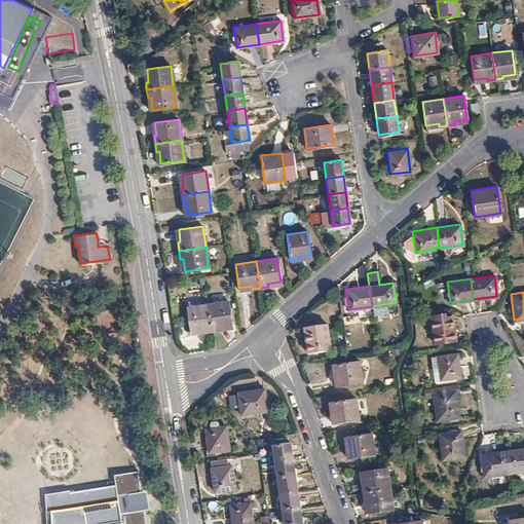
[(227,301),(208,304),(211,331),(219,330),(218,327),(231,326),(227,301)]
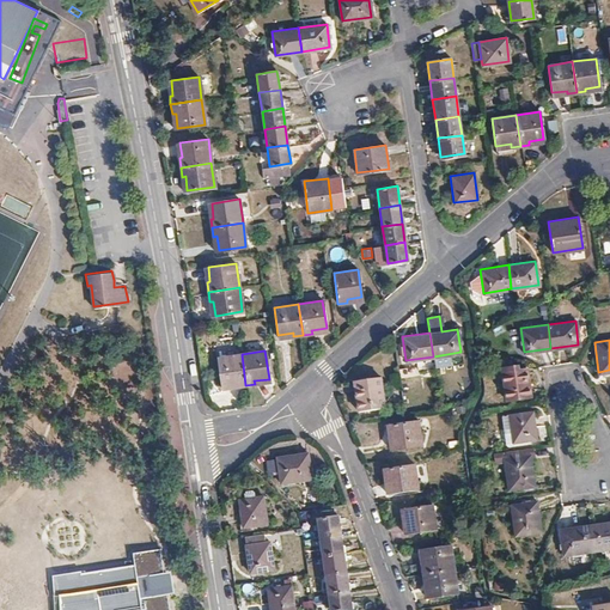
[(218,358),(221,385),(237,383),(237,386),(245,385),(242,354),(218,358)]
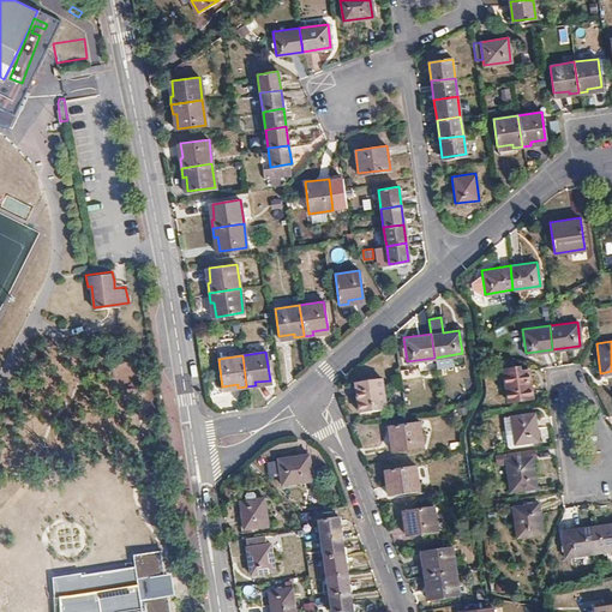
[(527,370),(504,372),(508,400),(531,396),(527,370)]
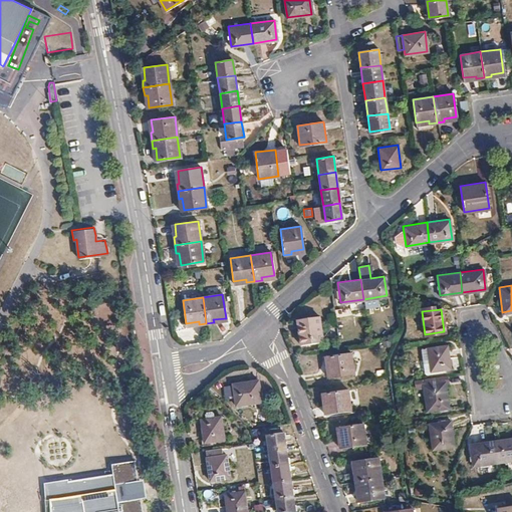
[(318,315),(296,318),(300,344),(321,340),(318,315)]
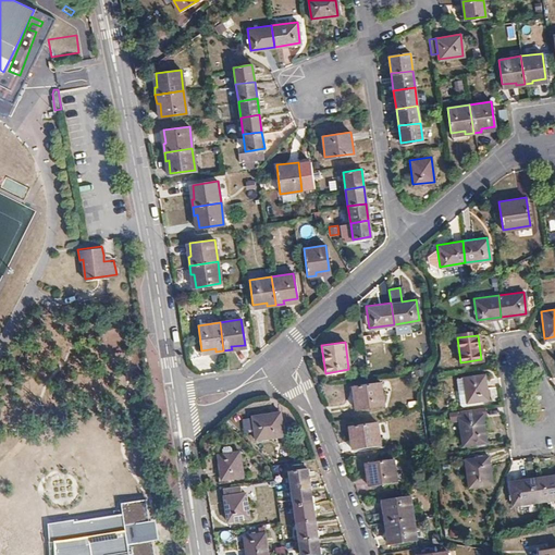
[(461,377),(465,402),(486,398),(483,373),(461,377)]
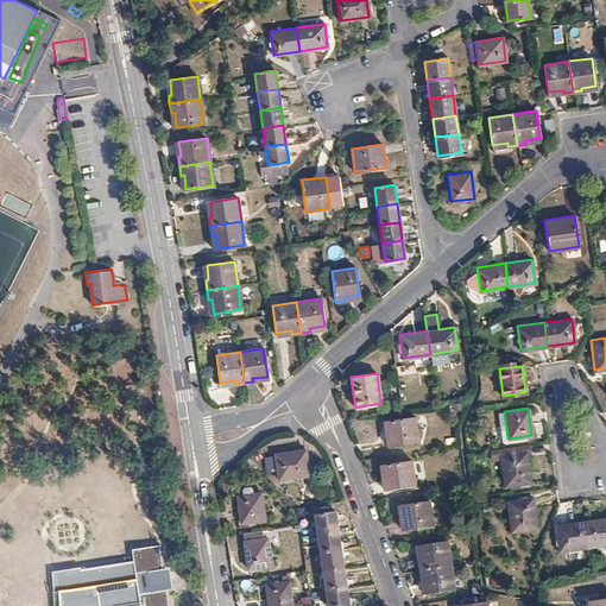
[(507,439),(504,411),(498,412),(502,439),(507,439)]
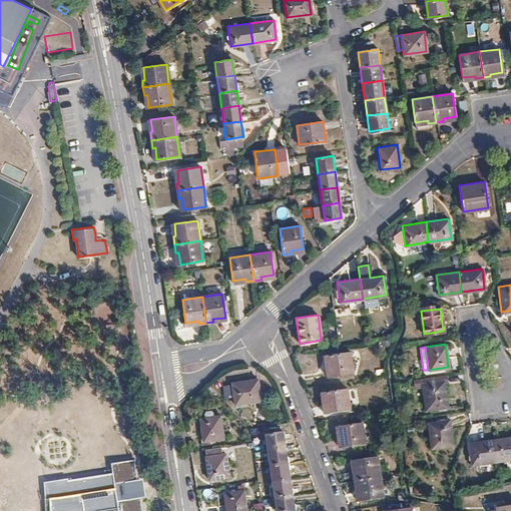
[(324,355),(325,363),(328,363),(329,375),(353,372),(350,352),(324,355)]
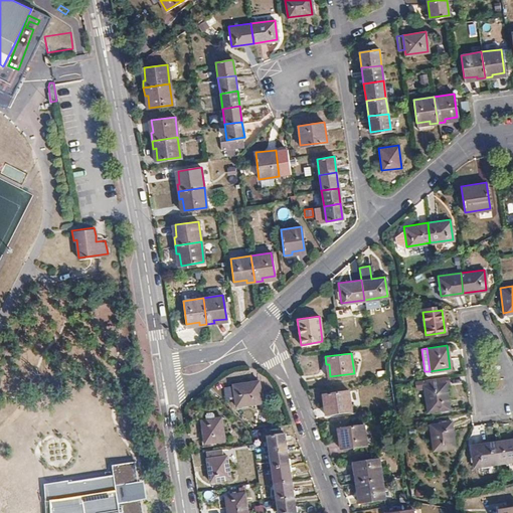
[(447,375),(414,380),(415,388),(423,387),(426,410),(449,407),(445,384),(448,384),(447,375)]
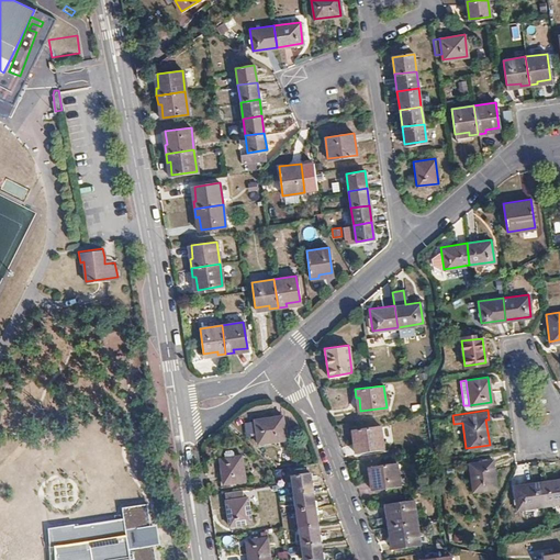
[(281,414),(254,418),(256,441),(284,438),(281,414)]
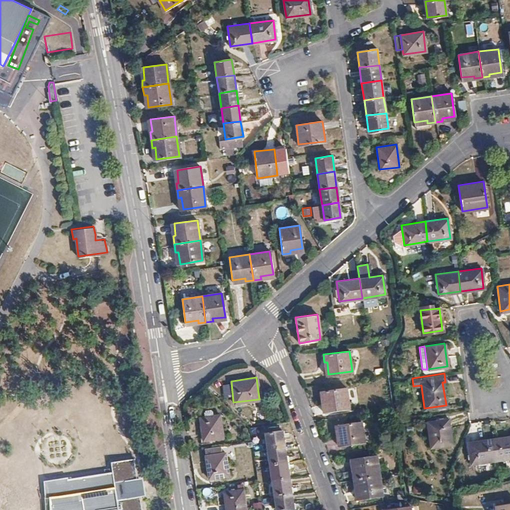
[(129,380),(121,381),(123,392),(130,391),(129,380)]
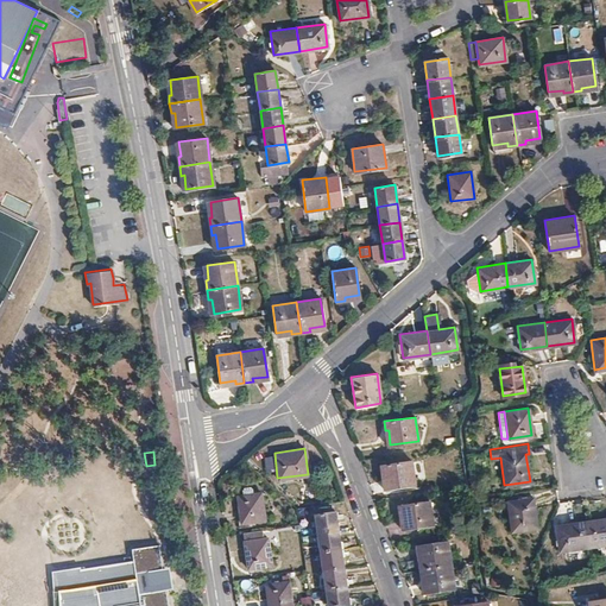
[(380,465),(382,474),(384,473),(386,488),(414,484),(410,460),(380,465)]
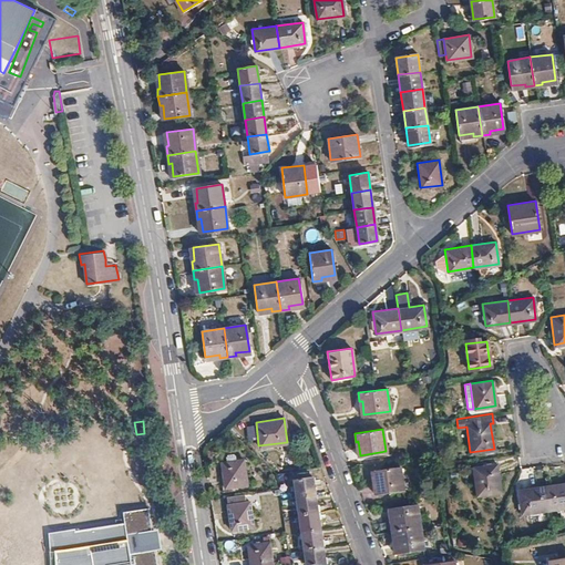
[(243,459),(221,462),(224,486),(246,483),(243,459)]
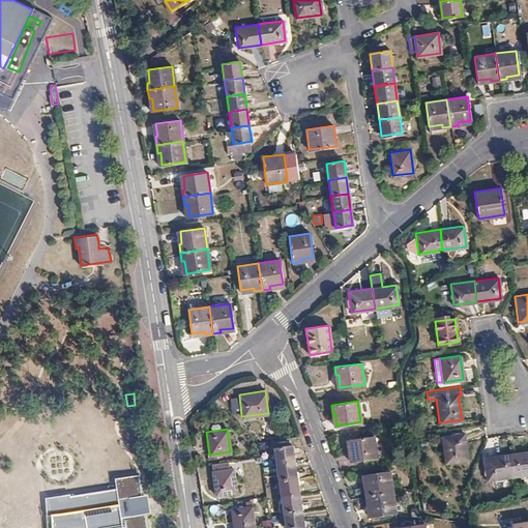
[(464,433),(441,436),(445,462),(467,459),(464,433)]
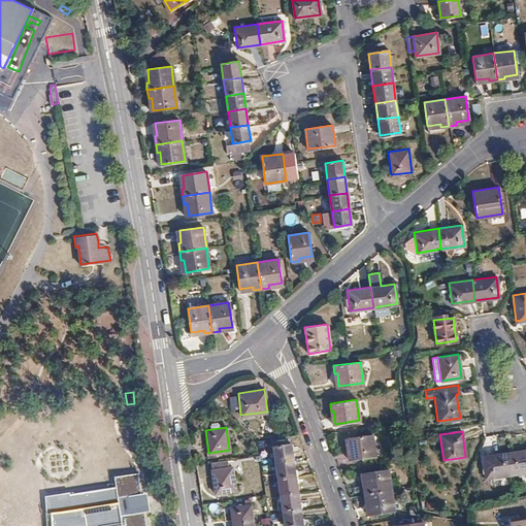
[(344,437),(347,446),(349,446),(351,459),(374,455),(371,434),(344,437)]
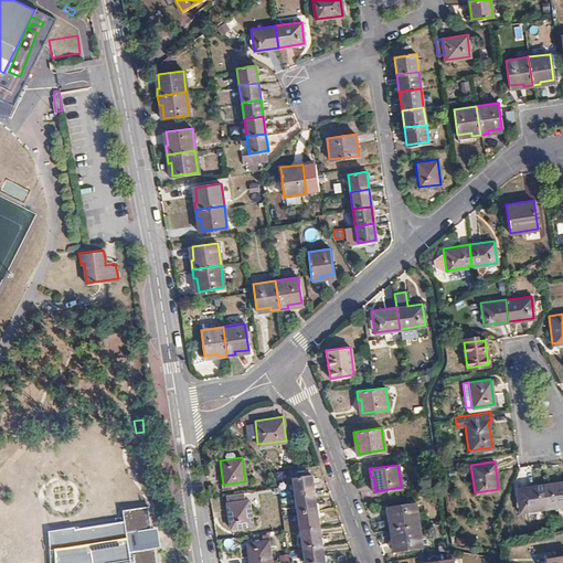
[(291,477),(295,494),(312,491),(310,474),(291,477)]
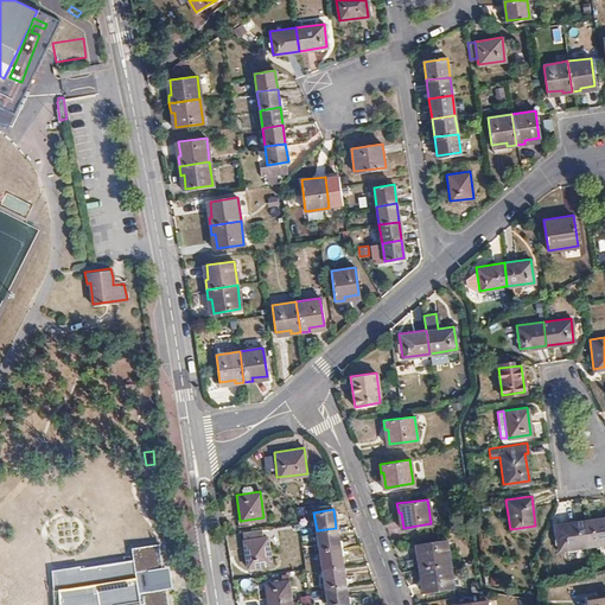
[(604,516),(584,520),(587,546),(604,542),(604,516)]
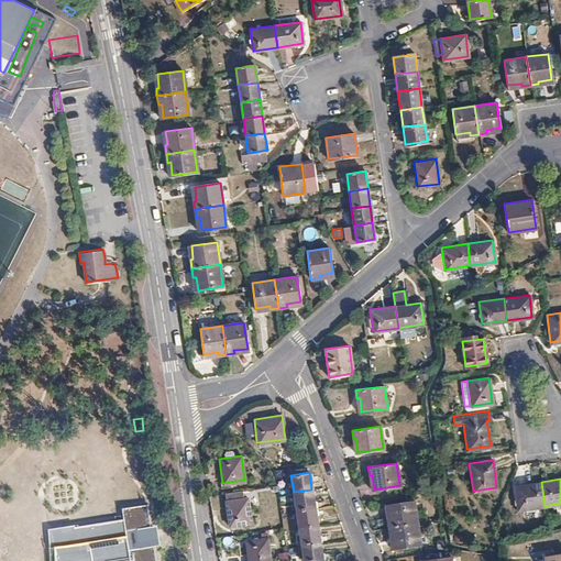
[(517,510),(545,506),(541,482),(514,486),(517,510)]
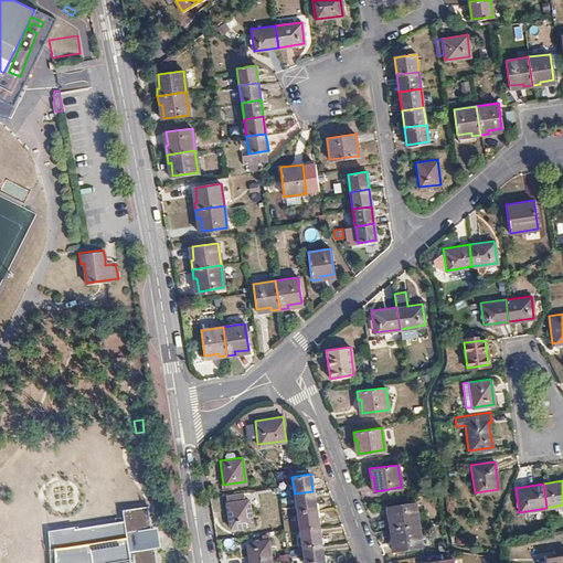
[(295,494),(297,512),(316,509),(312,491),(295,494)]
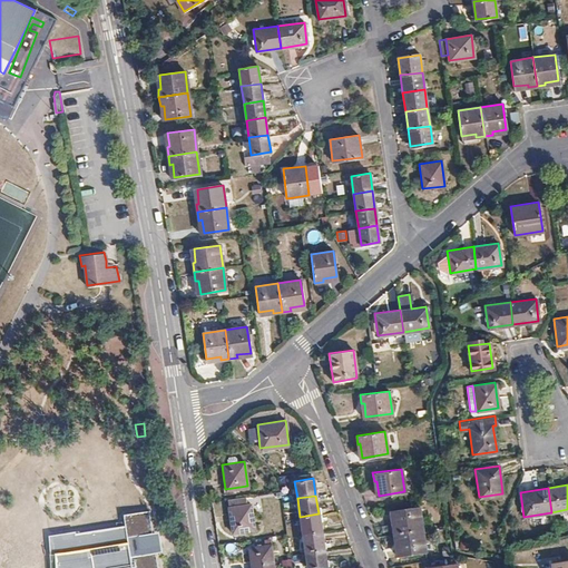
[(250,503),(228,507),(232,532),(254,529),(250,503)]
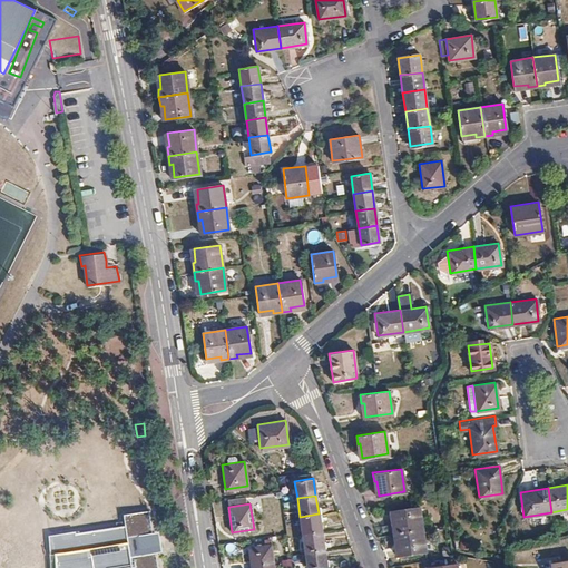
[(392,525),(393,532),(422,529),(419,507),(392,510),(394,525),(392,525)]
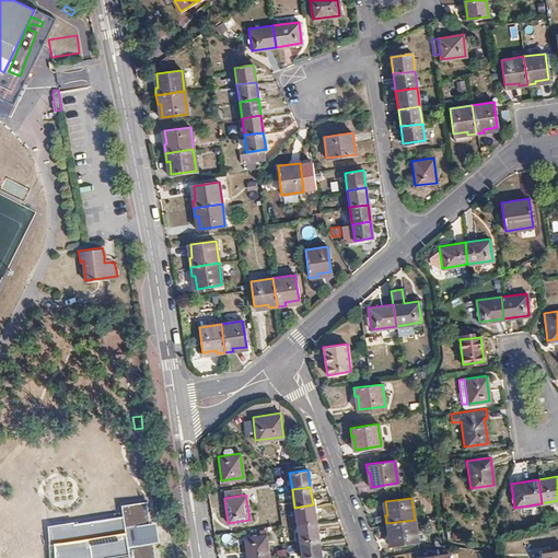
[(71,522),(47,527),(48,557),(153,557),(152,545),(157,544),(154,524),(149,525),(147,502),(119,507),(120,518),(72,525),(71,522)]
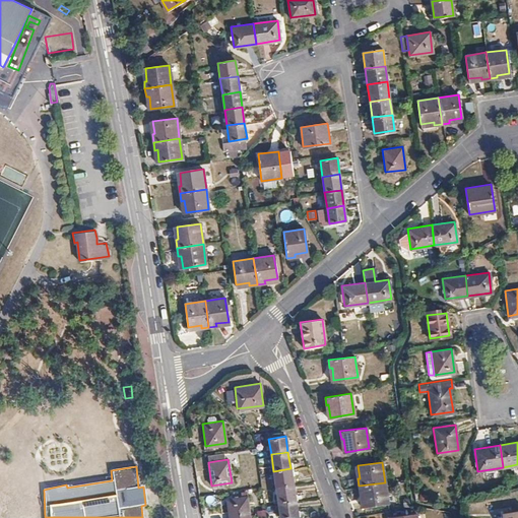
[(273,471),(275,487),(293,484),(290,468),(273,471)]
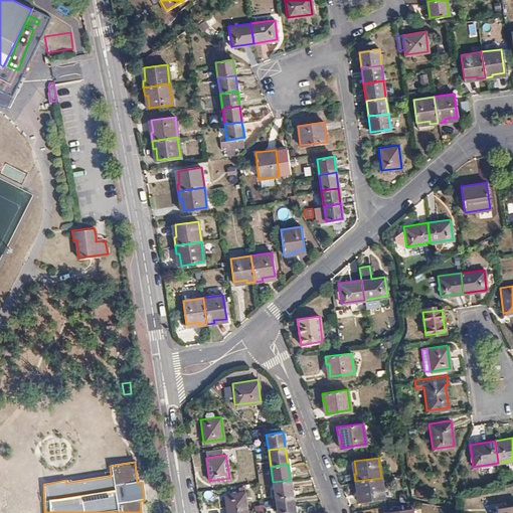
[(355,481),(356,489),(358,489),(360,502),(384,498),(381,478),(355,481)]
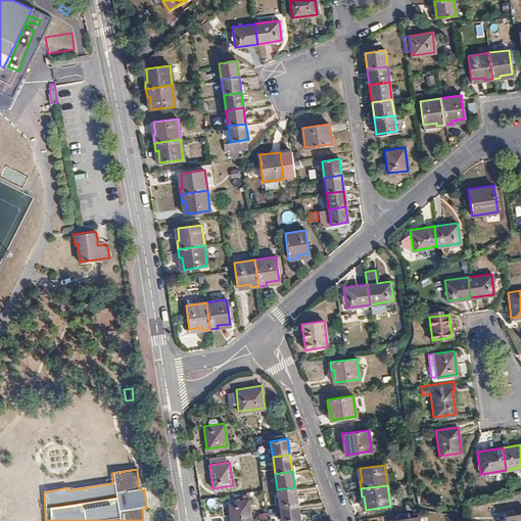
[(277,489),(280,506),(297,503),(294,487),(277,489)]
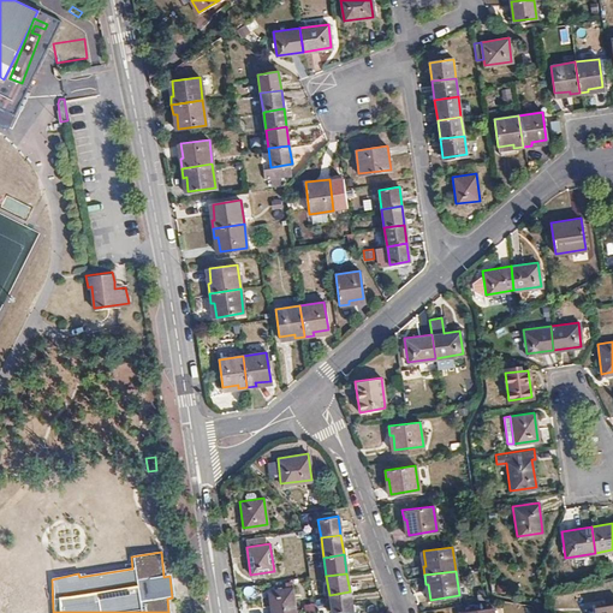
[(267,590),(271,612),(293,612),(290,587),(267,590)]
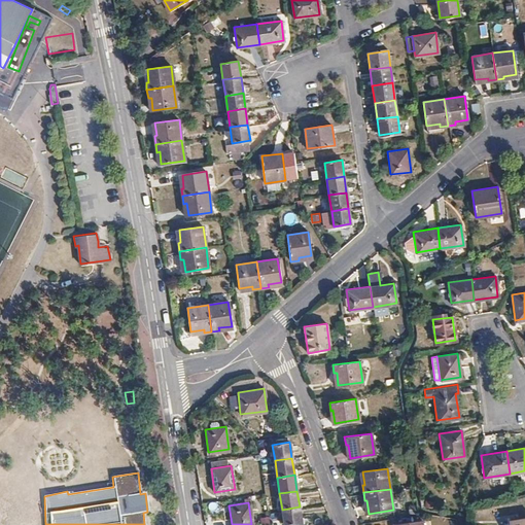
[(287,524),(302,523),(300,506),(282,510),(284,524),(287,524)]
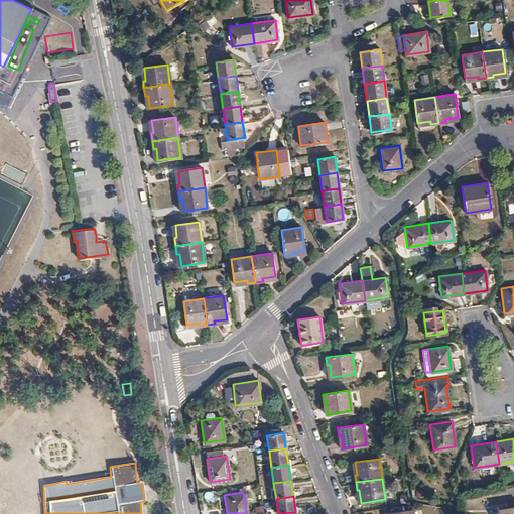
[(255,512),(264,511),(263,503),(254,505),(255,512)]
